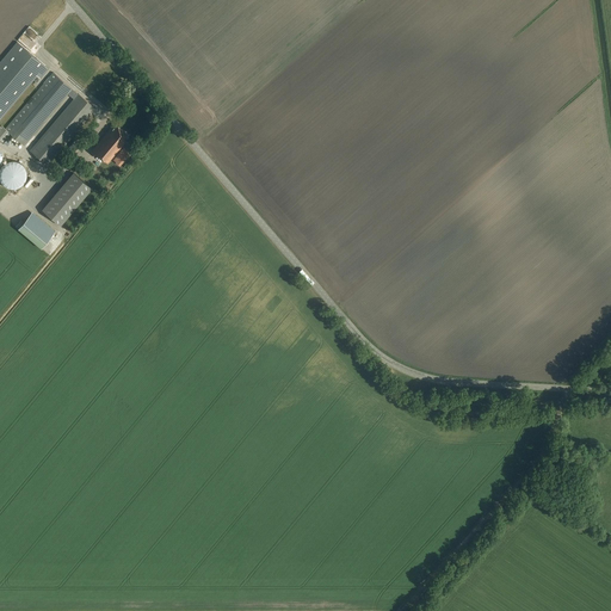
[(0,61),(0,118),(45,66),(17,42),(0,61)]
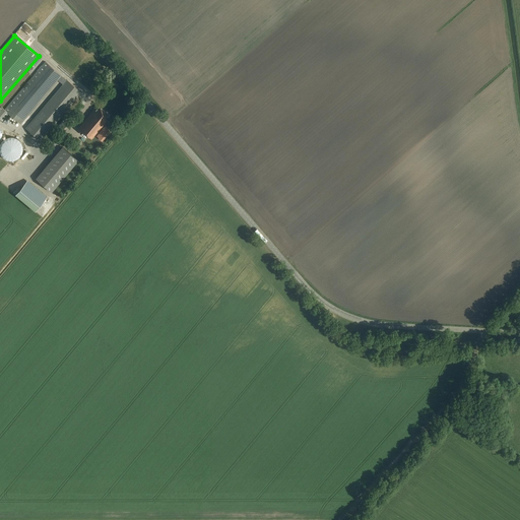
[(9,114),(20,124),(58,79),(63,83),(25,128),(41,141),(82,92),(47,62),(5,111),(1,107),(0,107),(0,119),(2,121),(9,114)]
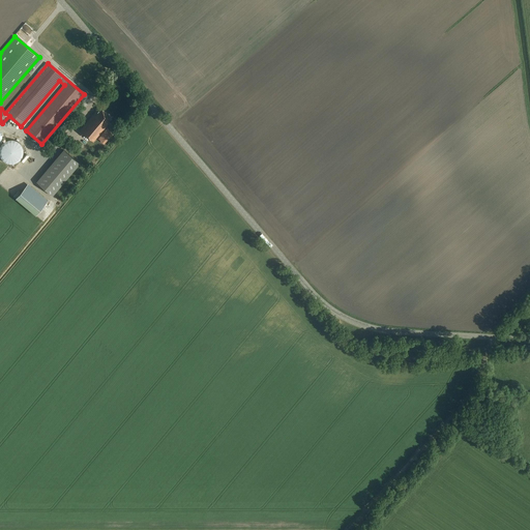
[(112,117),(100,108),(99,110),(98,109),(80,130),(93,142),(109,123),(111,125),(114,122),(110,119),(112,117)]
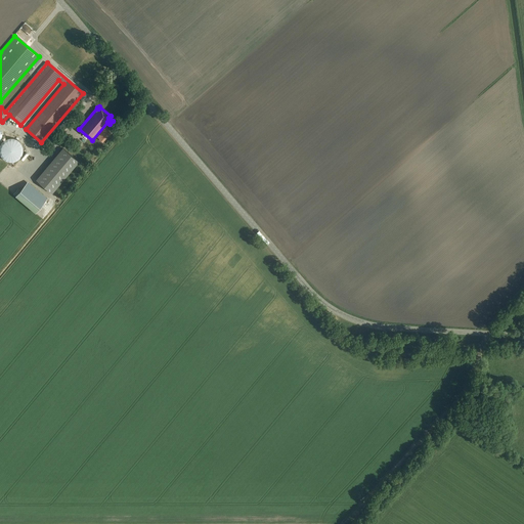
[(112,131),(106,127),(97,137),(102,141),(112,131)]
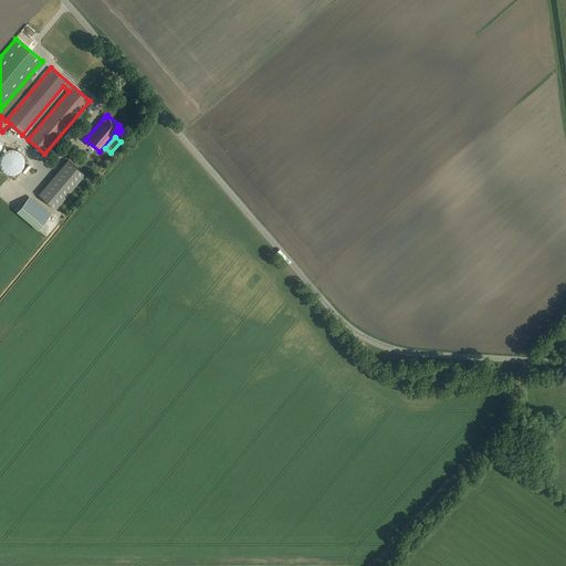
[(11,175),(13,175),(14,175),(16,175),(18,174),(19,174),(20,173),(21,171),(22,170),(23,169),(24,168),(24,166),(24,165),(25,164),(25,161),(25,160),(24,159),(24,157),(24,156),(23,155),(22,154),(21,153),(20,152),(19,150),(18,150),(16,149),(14,149),(13,149),(11,149),(10,149),(9,149),(7,150),(6,150),(4,152),(3,153),(2,154),(1,155),(1,156),(0,157),(0,166),(1,168),(1,169),(2,170),(3,171),(4,173),(6,174),(7,174),(9,175),(10,175),(11,175)]
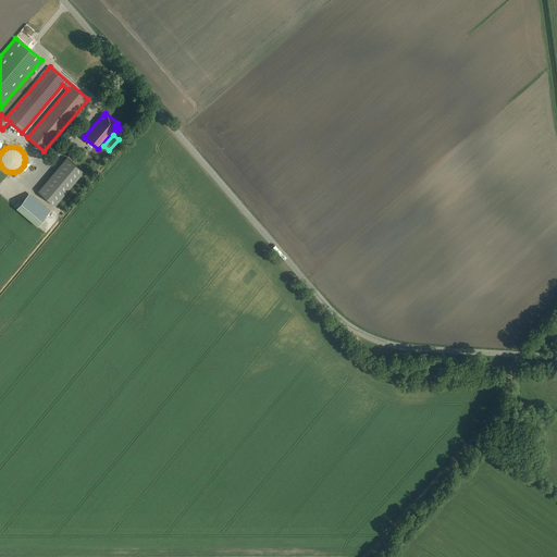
[(57,206),(84,172),(66,158),(38,192),(57,206)]
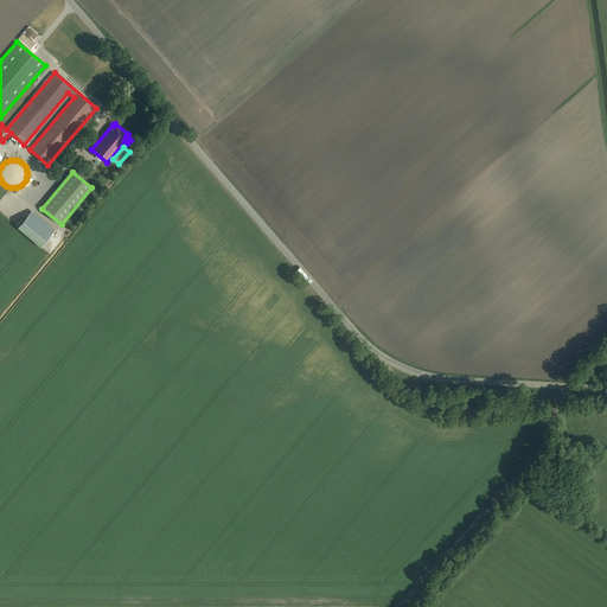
[(18,228),(40,247),(51,236),(27,216),(18,228)]
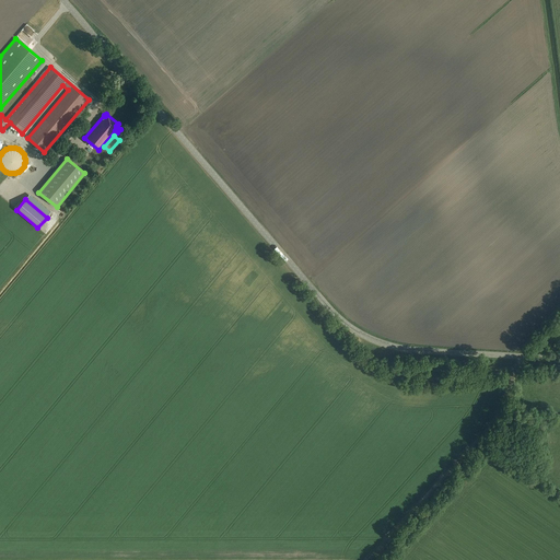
All buildings are outlined.
